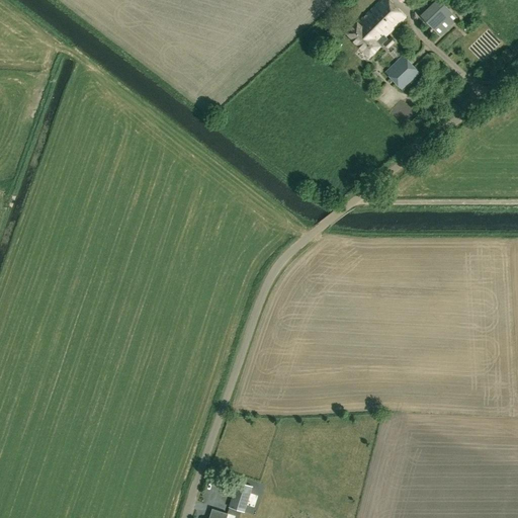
[(389,0),(379,0),(346,33),(369,56),(387,38),(384,36),(405,16),(389,0)]
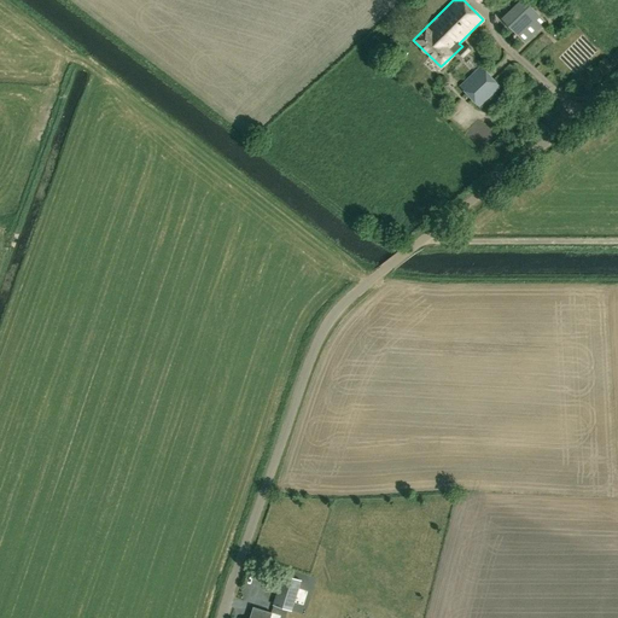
[(547,22),(524,0),(520,0),(502,18),(525,42),(547,22)]
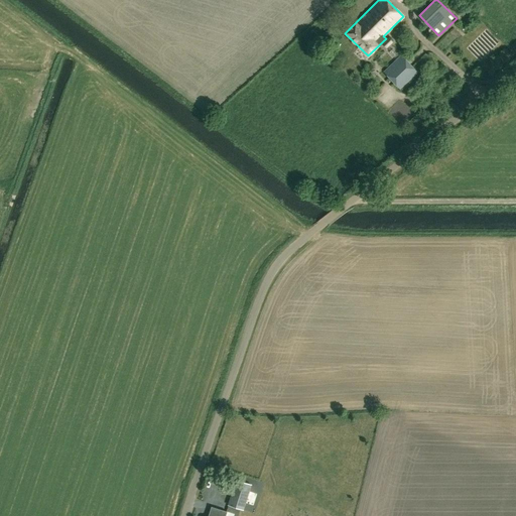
[(392,42),(387,38),(381,45),(385,49),(392,42)]
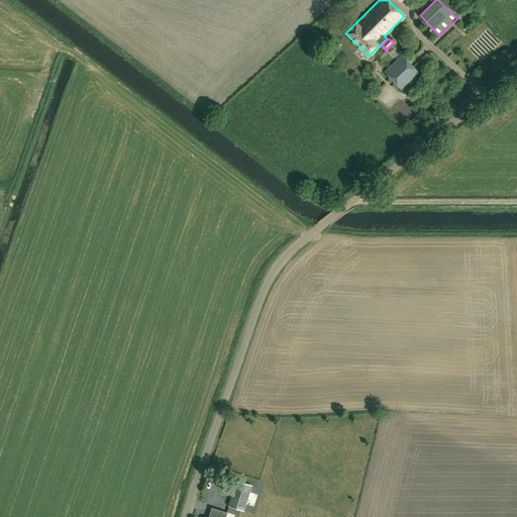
[(419,73),(403,56),(386,72),(401,89),(419,73)]
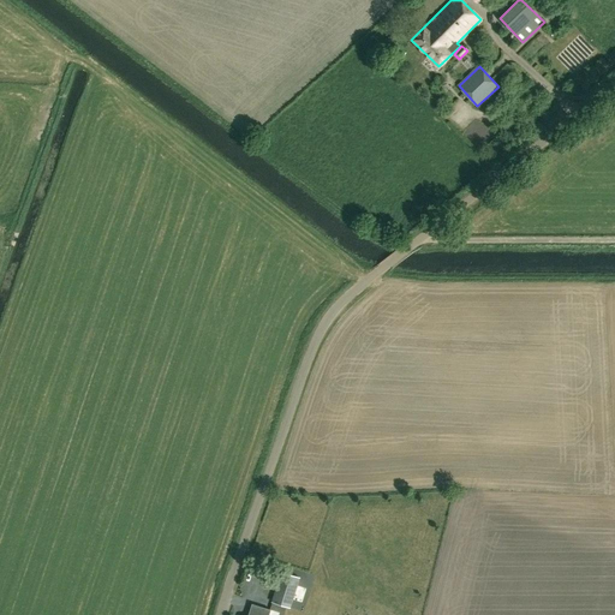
[(281,572),(279,581),(266,578),(263,585),(276,590),(272,602),(290,608),(299,578),(281,572)]
